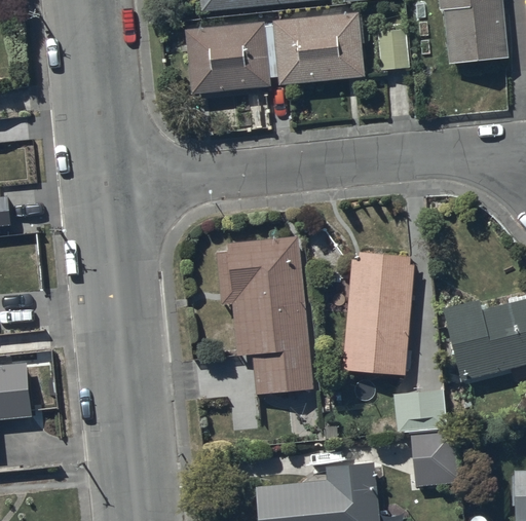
[(200,0),(202,17),(326,5),(325,0),(200,0)]
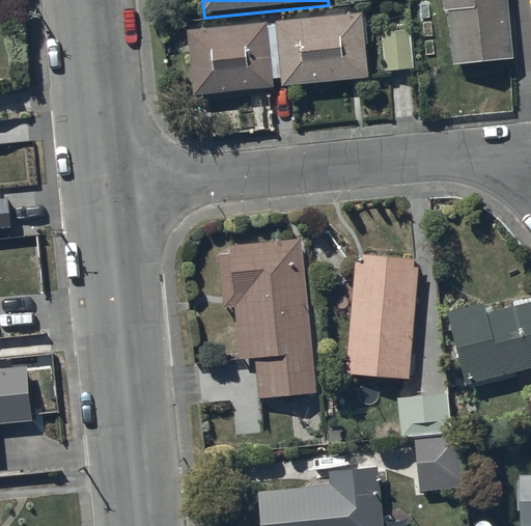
[(513,58),(507,0),(442,0),(444,11),(449,10),(454,64),(513,58)]
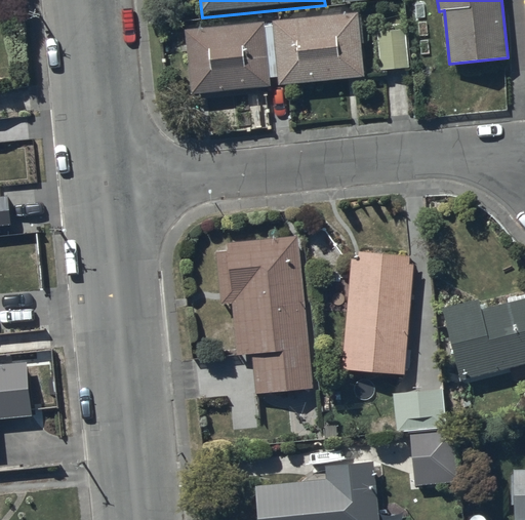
[(265,27),(184,35),(191,102),(271,93),(270,84),(277,84),(277,90),(364,82),(361,49),(364,49),(361,24),(358,24),(358,17),(273,26),(273,32),(266,33),(265,27)]
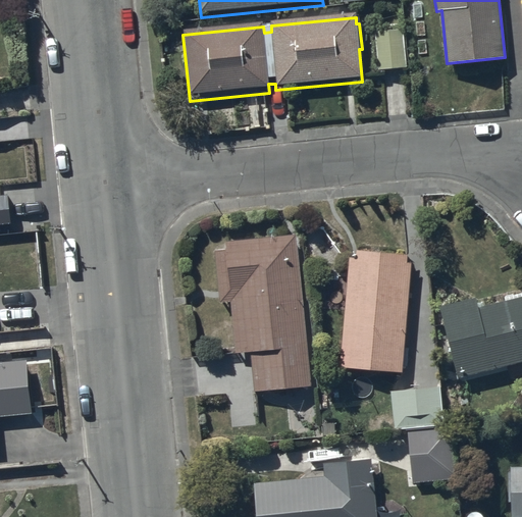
[(400,31),(375,33),(378,70),(403,68),(400,31)]
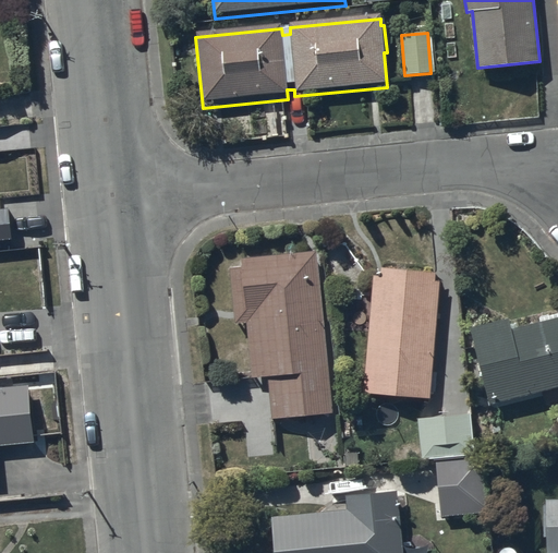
[(317,251),(242,259),(242,267),(229,268),(234,324),(245,324),(251,381),(267,379),(271,418),(331,412),(317,251)]
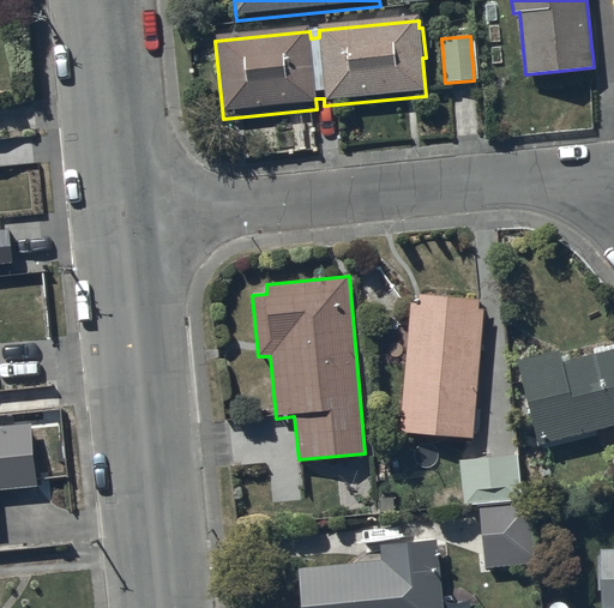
[(485,298),(419,293),(417,304),(408,304),(401,432),(474,435),(474,428),(480,429),(481,409),(477,409),(485,298)]
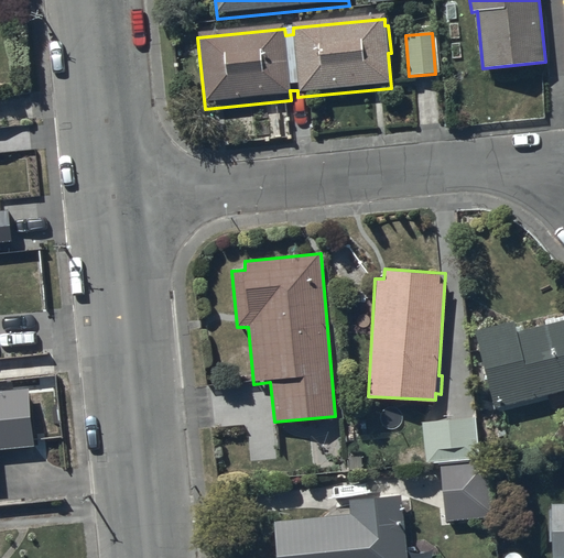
[(514,320),(475,330),(496,408),(563,390),(563,316),(546,321),(546,323),(518,330),(514,320)]
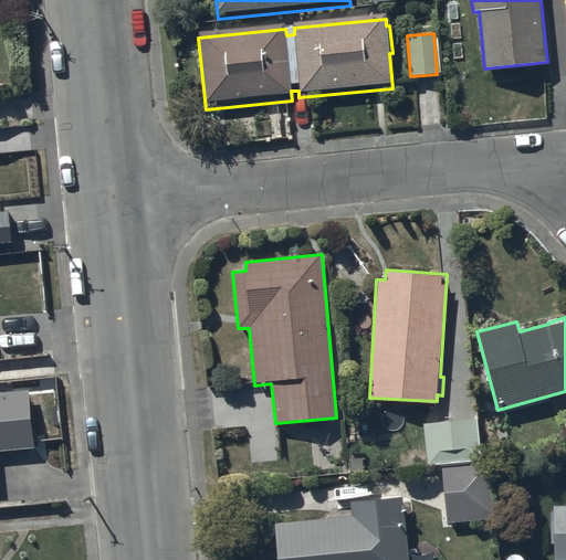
[(0,452),(35,450),(30,390),(0,392),(0,452)]
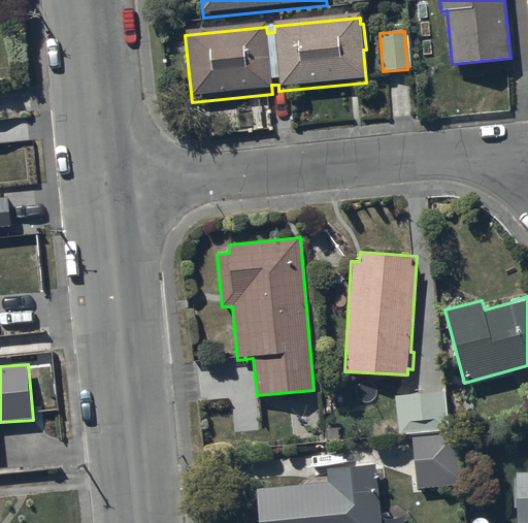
[(446,393),(396,395),(397,436),(413,435),(415,489),(462,488),(460,434),(448,434),(446,393)]
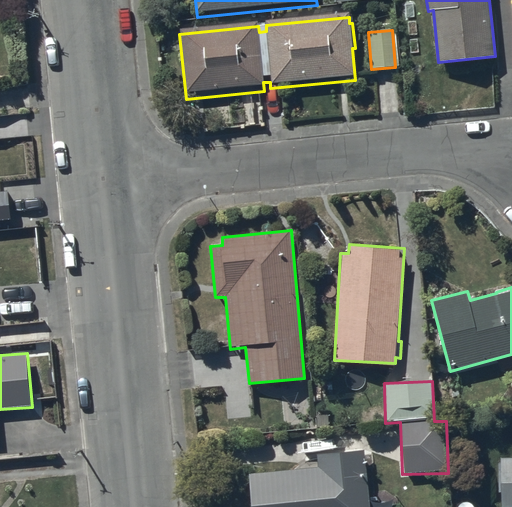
[(300,472),(253,475),(254,506),(370,506),(368,470),(373,470),(372,458),(363,459),(362,450),(319,452),(320,468),(300,470),(300,472)]
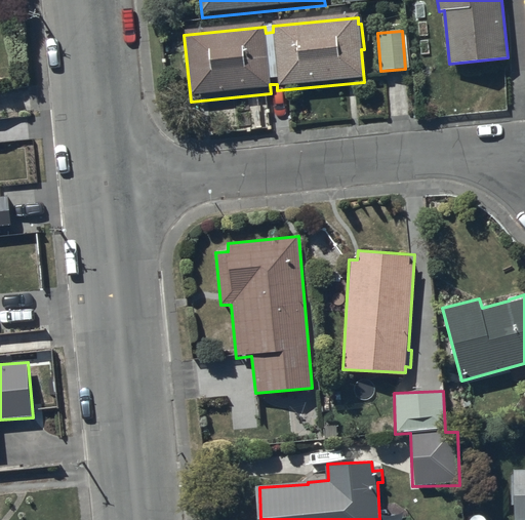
[(524,469),(514,470),(515,519),(524,519),(524,469)]
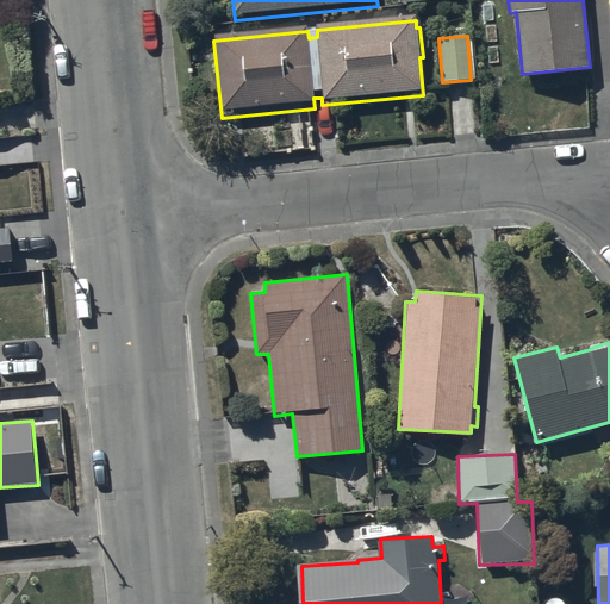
All buildings are outlined.
